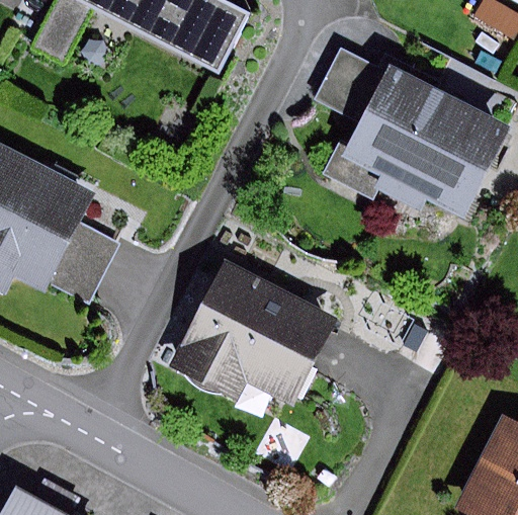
[(82,3),(83,0),(50,0),(27,44),(55,58),(82,3)]
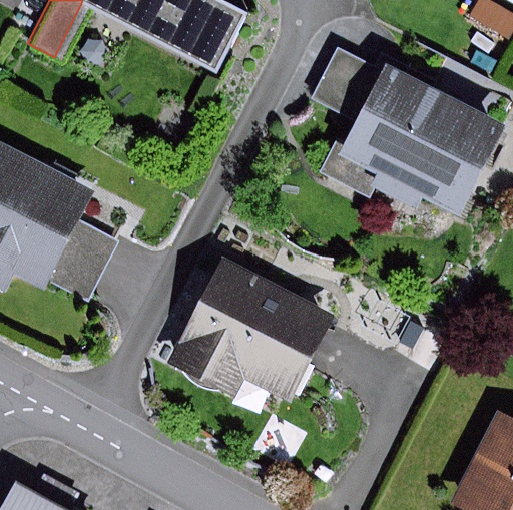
[(82,0),(81,3),(216,70),(245,12),(221,0),(82,0)]
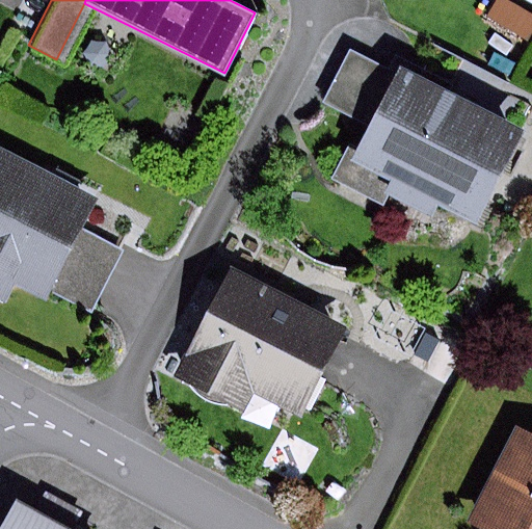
[(531,14),(508,0),(495,0),(486,15),(526,38),(531,28),(531,14)]
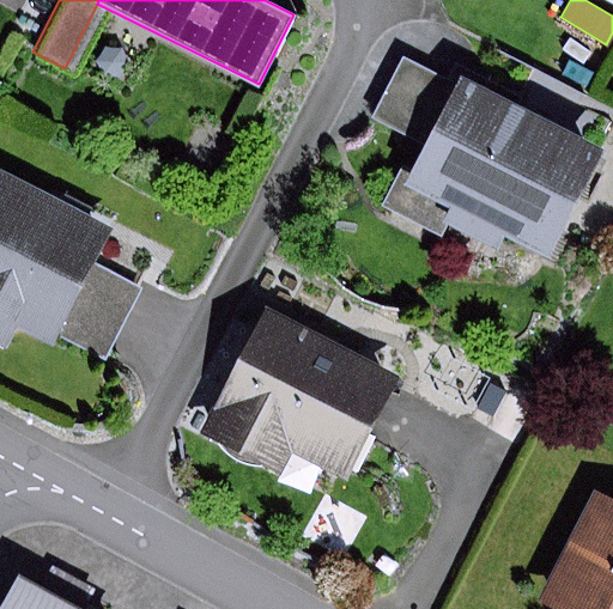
[(424,142),(455,80),(404,54),(372,117),(424,142)]
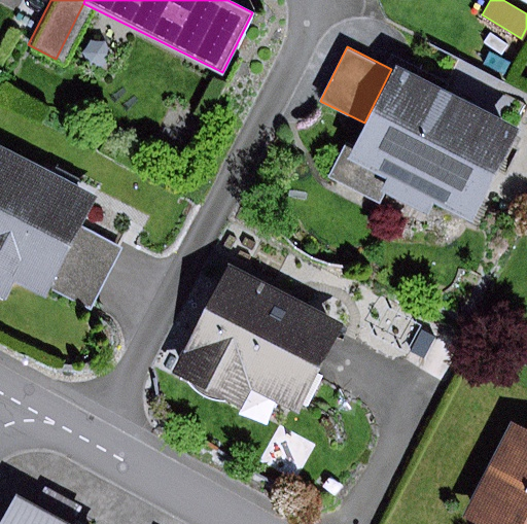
[(523,127),(394,63),(391,69),(364,123),(353,147),(342,142),(325,175),(379,202),(385,189),(427,211),(434,198),(478,219),(523,127)]
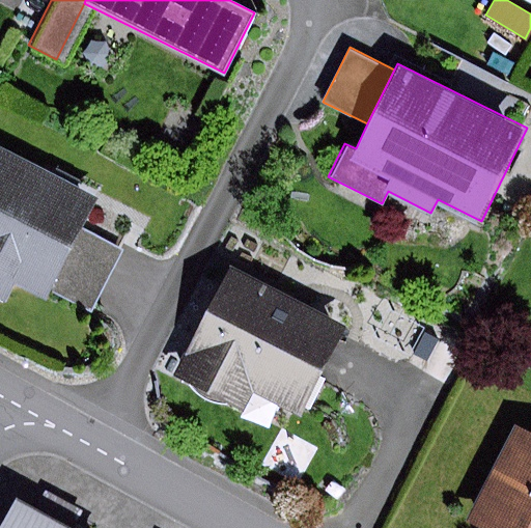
[(96,194),(0,146),(0,296),(11,302),(20,284),(46,297),(51,286),(81,226),(96,194)]
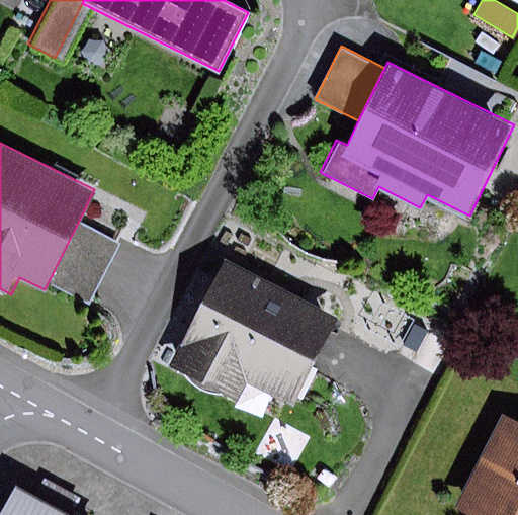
[(116,240),(79,221),(50,279),(88,297),(102,268),(116,240)]
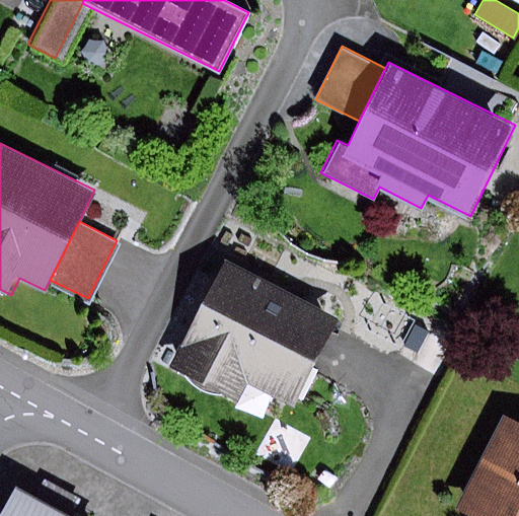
[(341,318),(225,259),(169,366),(236,400),(246,381),(294,407),(341,318)]
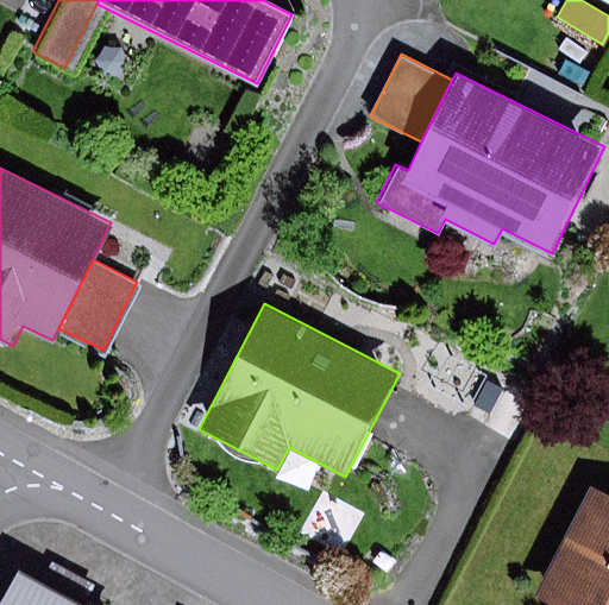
[(608,604),(608,497),(591,490),(540,599),(553,604),(608,604)]
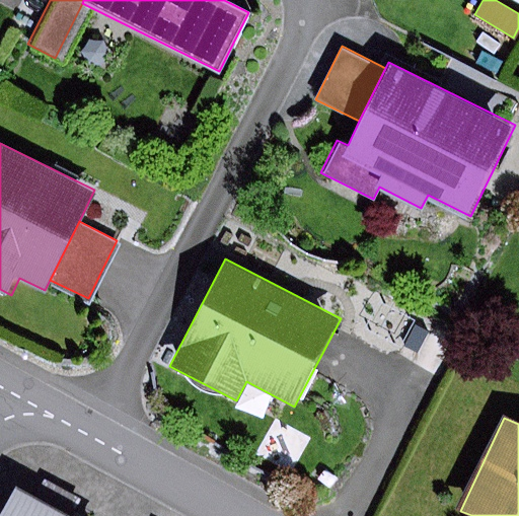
[(62,515),(13,491),(0,515),(62,515)]
